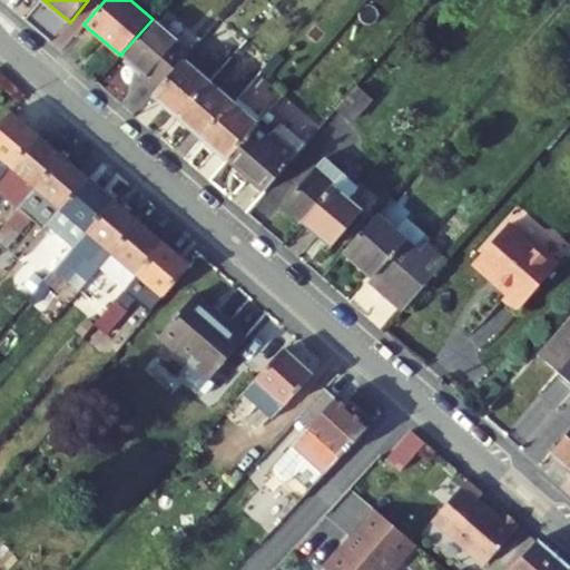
[(141,77),(158,91),(184,61),(192,53),(153,19),(123,52),(145,72),(141,77)]
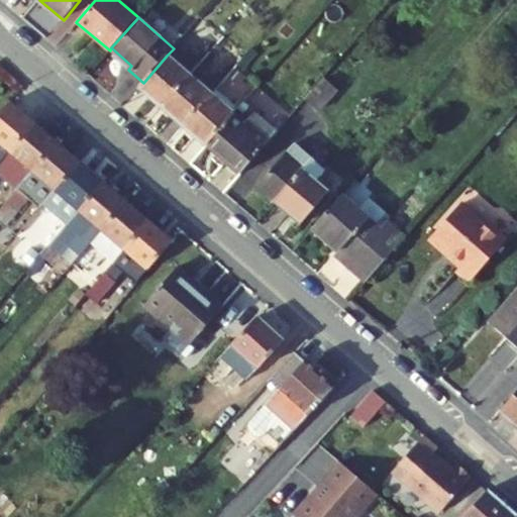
[(163,106),(189,76),(167,56),(143,83),(140,87),(163,106)]
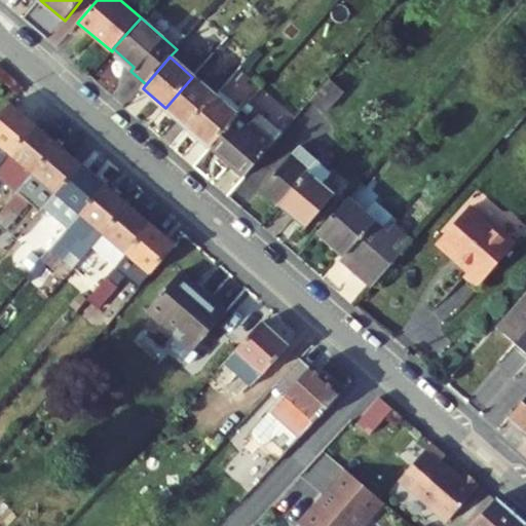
[(188,127),(215,97),(192,77),(165,108),(188,127)]
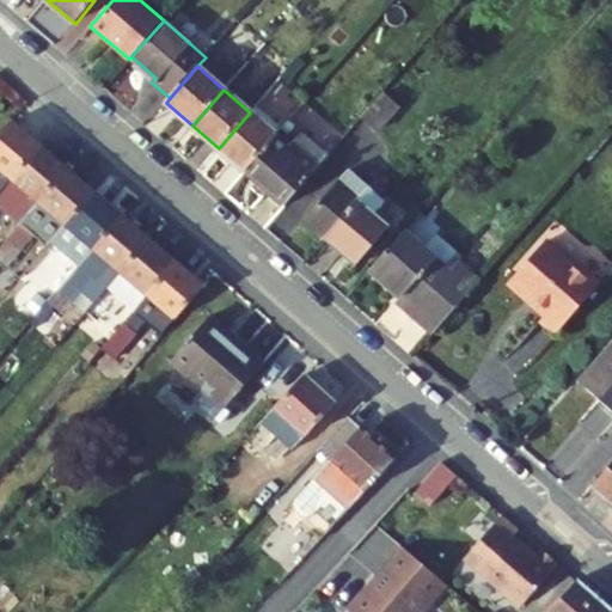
[(362,117),(377,129),(398,105),(384,93),(362,117)]
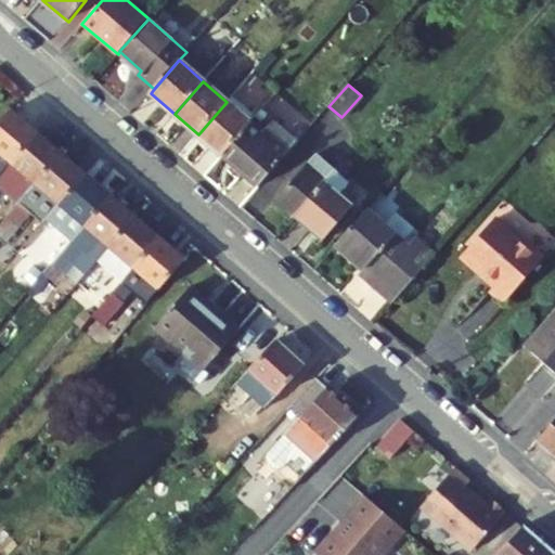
[(198,134),(222,155),(250,123),(256,117),(232,95),(227,102),(198,134)]
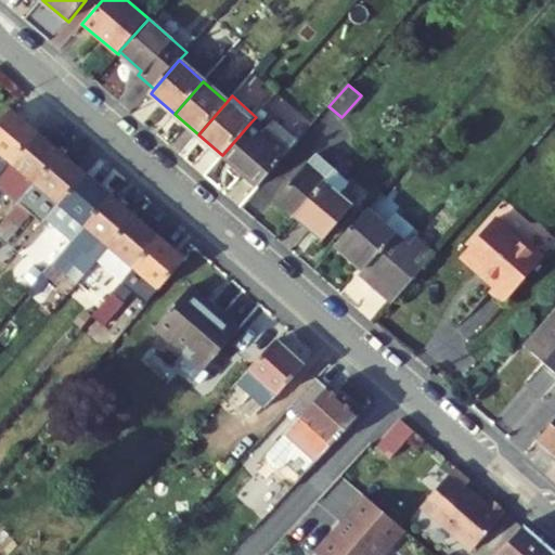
[(0,151),(12,162),(37,133),(12,112),(0,125),(0,151)]
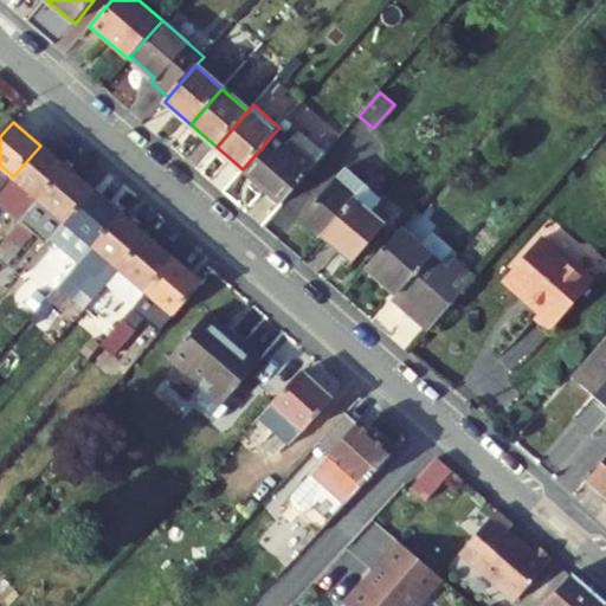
[(282,204),(324,156),(303,137),(295,146),(290,142),(288,146),(274,134),(243,169),(282,204)]
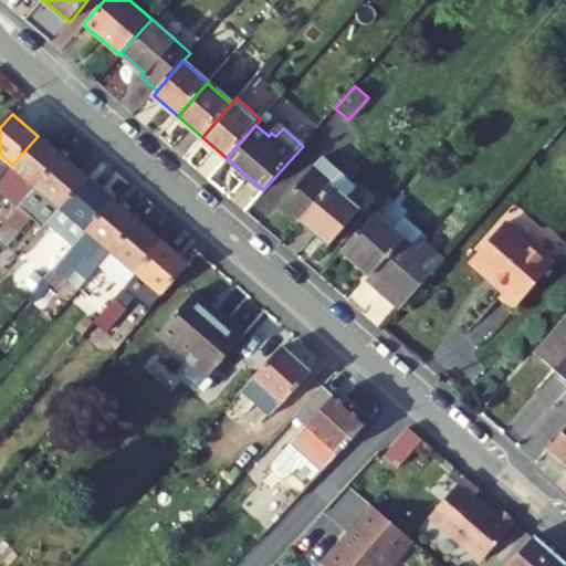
[(0,190),(19,207),(63,158),(38,136),(12,165),(0,178),(0,190)]
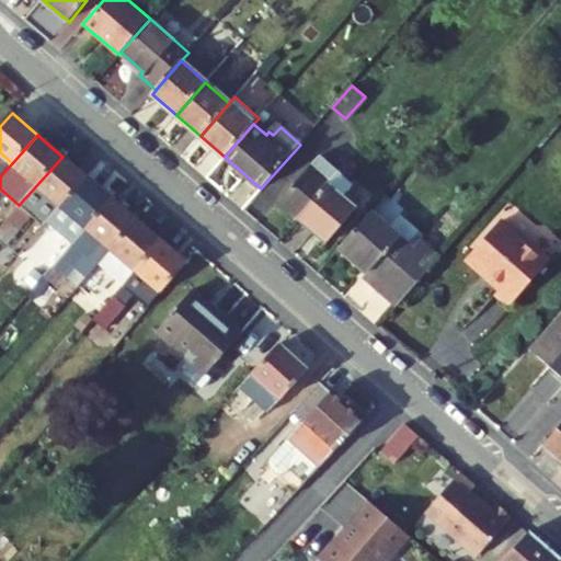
[(329,184),(339,172),(319,156),(309,168),(329,184)]
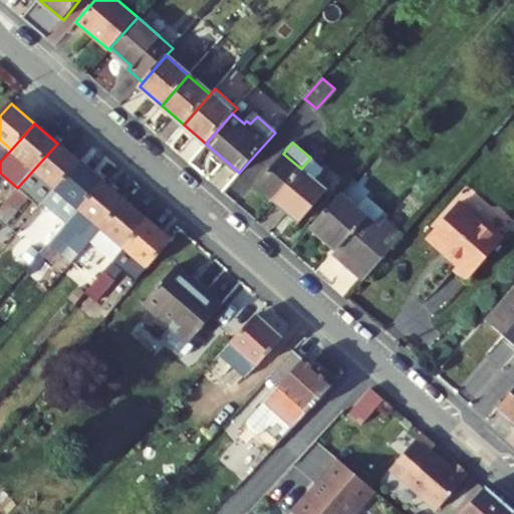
[(56,189),(79,163),(57,144),(17,188),(28,197),(40,208),(56,189)]
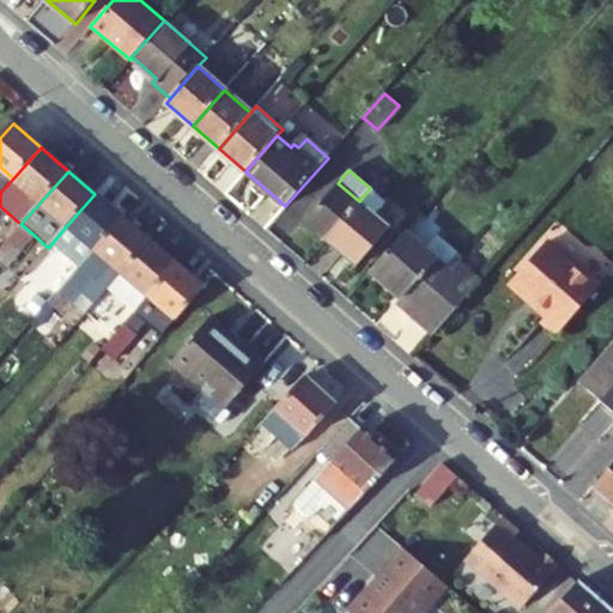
[(304,223),(326,241),(359,201),(338,183),(304,223)]
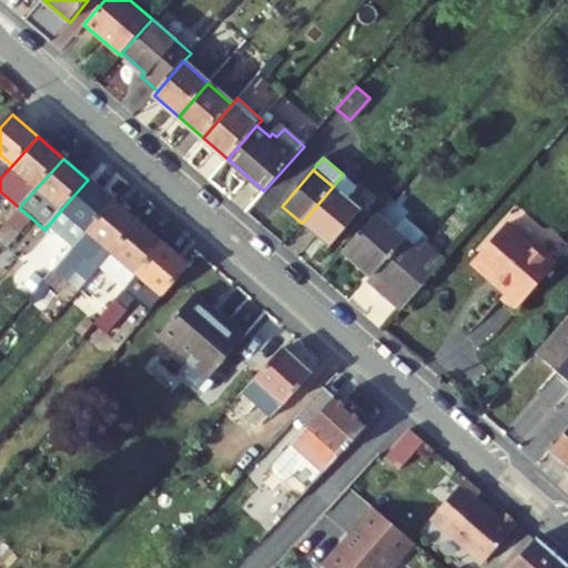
[(359,189),(343,174),(333,186),(348,200),(359,189)]
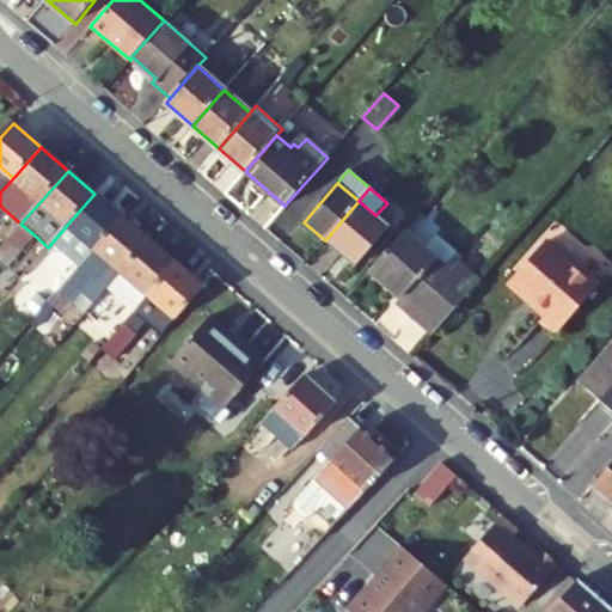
[(95,249),(122,218),(95,194),(67,225),(95,249)]
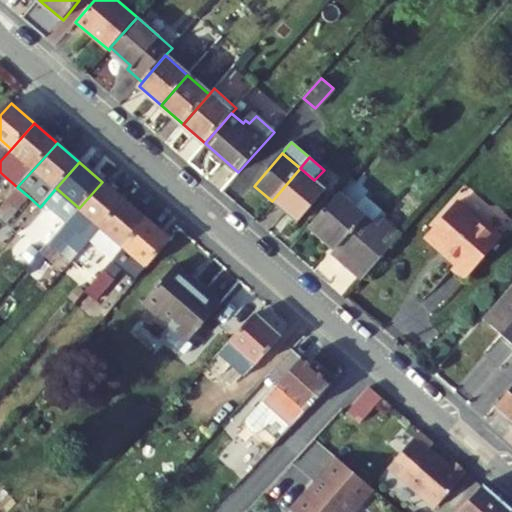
[(326,190),(314,180),(300,168),(272,201),(298,223),(326,190)]
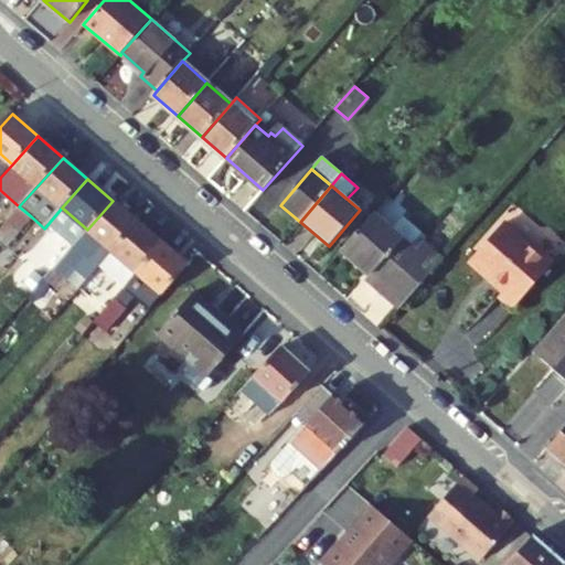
[(100,265),(138,222),(113,201),(87,230),(73,246),(44,279),(57,290),(86,257),(85,256),(87,254),(100,265)]
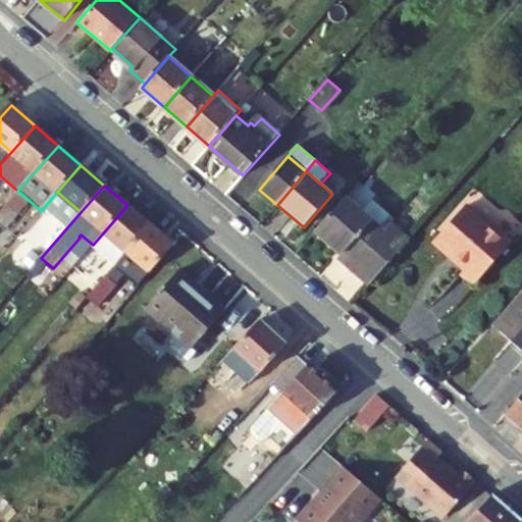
[(29,200),(17,191),(0,211),(0,220),(6,226),(29,200)]
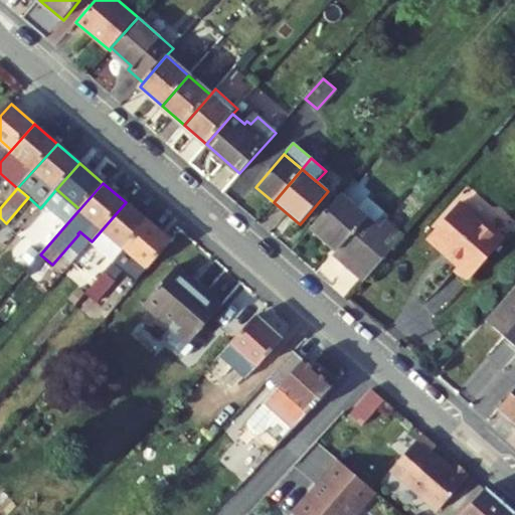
[(346,265),(379,226),(342,193),(313,226),(339,249),(334,254),(346,265)]
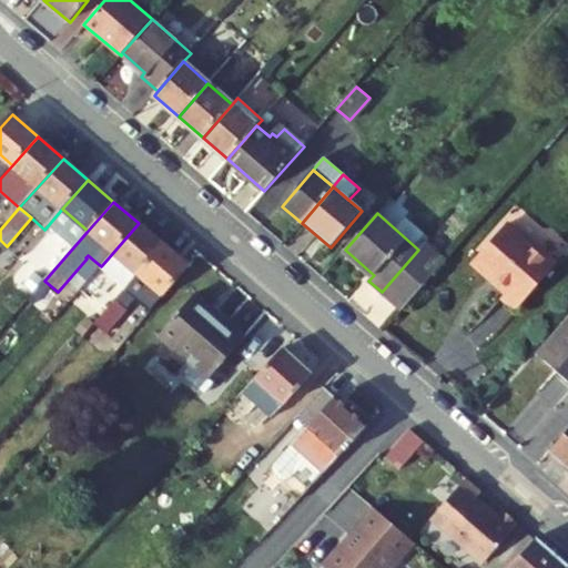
[(127,287),(164,245),(139,223),(101,266),(127,287)]
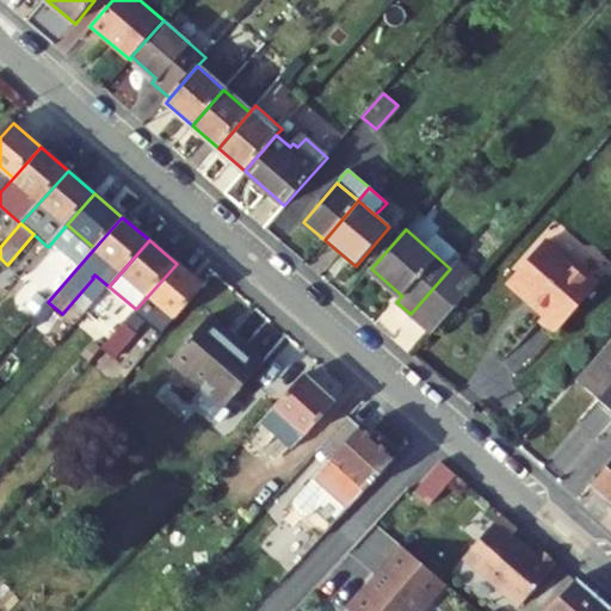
[(534,307),(535,308),(544,315),(539,321),(554,334),(599,283),(578,264),(569,264),(544,242),(514,277),(514,284),(526,295),(526,301),(534,301),(534,307)]
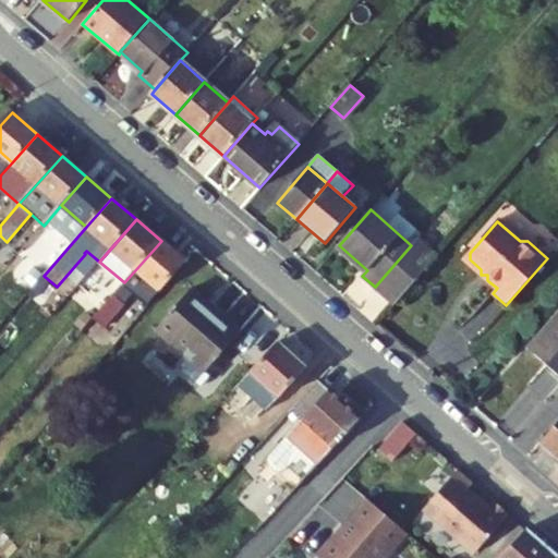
[(31,264),(44,276),(72,243),(58,231),(31,264)]
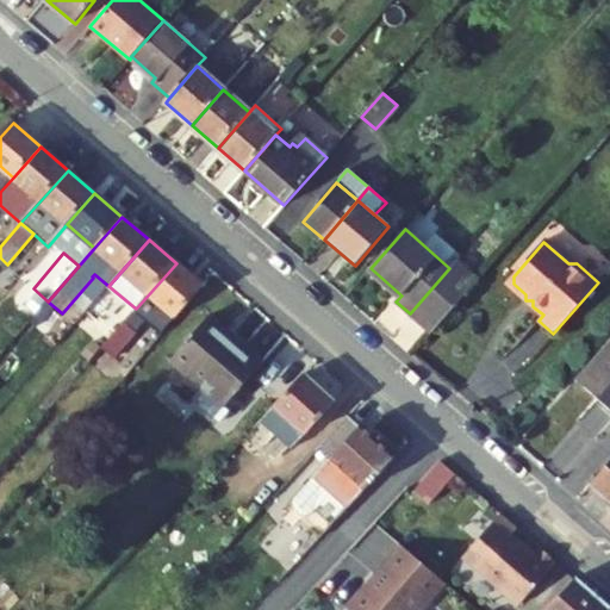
[(430,331),(478,278),(458,260),(449,269),(449,268),(410,313),(430,331)]
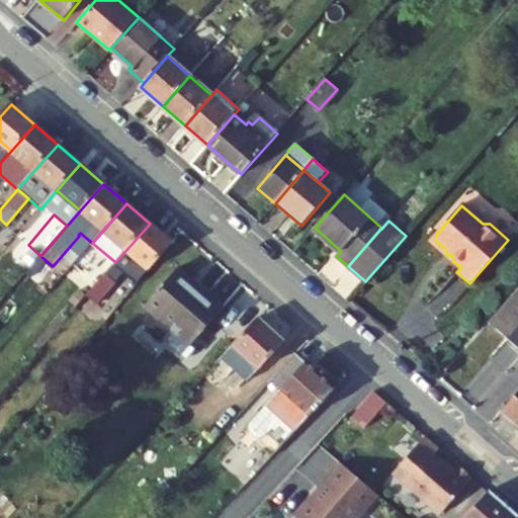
[(138,260),(149,270),(173,243),(150,224),(115,262),(87,294),(97,304),(123,273),(125,274),(138,260)]
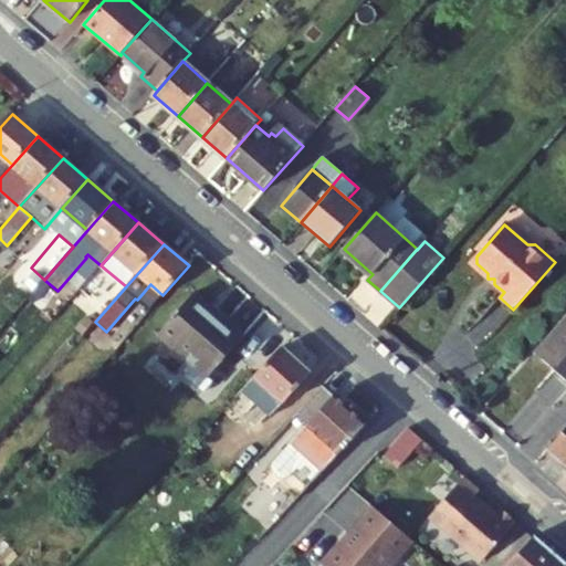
[(401,308),(444,259),(443,258),(399,307),(401,308)]
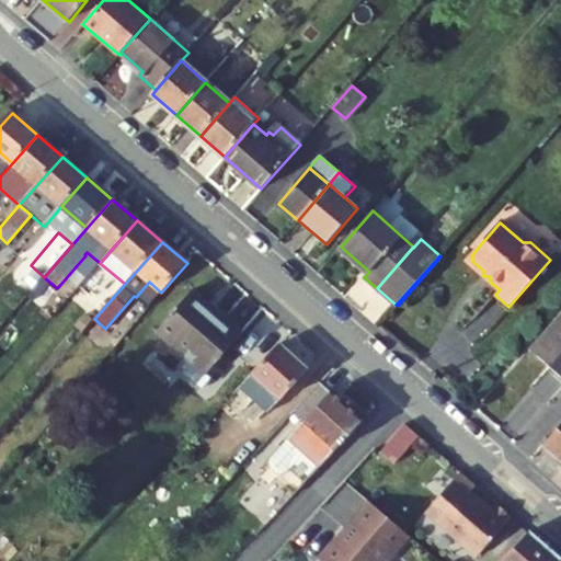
[(56,293),(43,282),(30,297),(42,308),(56,293)]
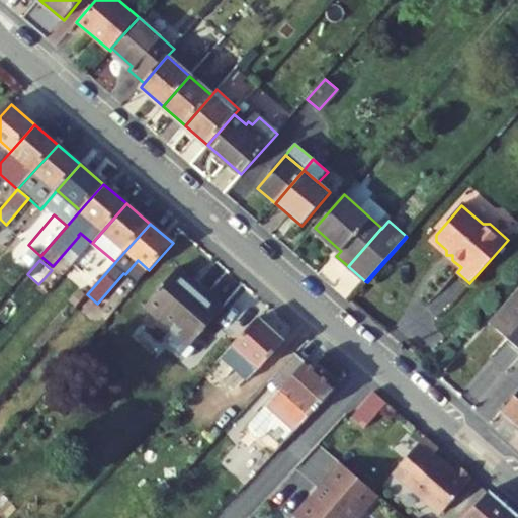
[(191,280),(177,268),(145,307),(171,330),(163,339),(178,352),(186,343),(190,346),(224,308),(198,286),(193,291),(187,285),(191,280)]
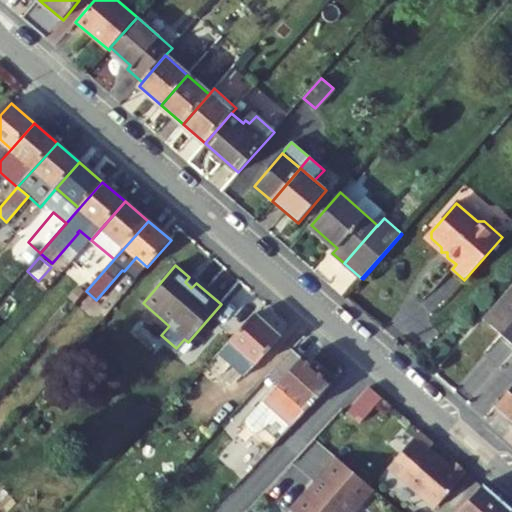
[(75,304),(85,293),(78,287),(68,297),(75,304)]
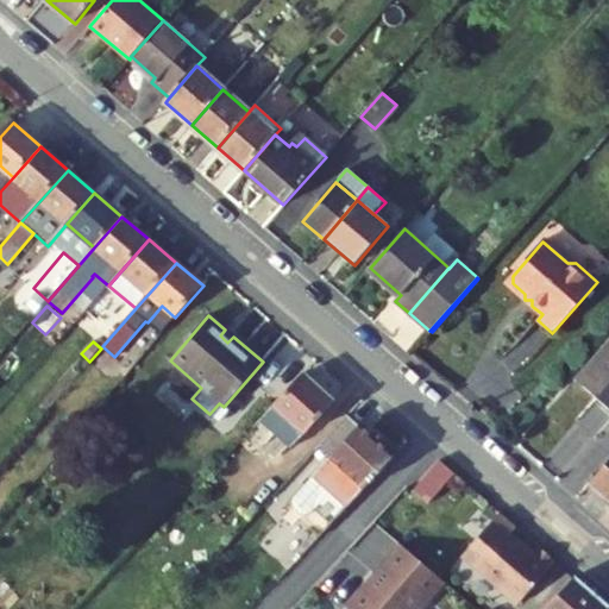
[(595,397),(608,381),(608,345),(578,382),(595,397)]
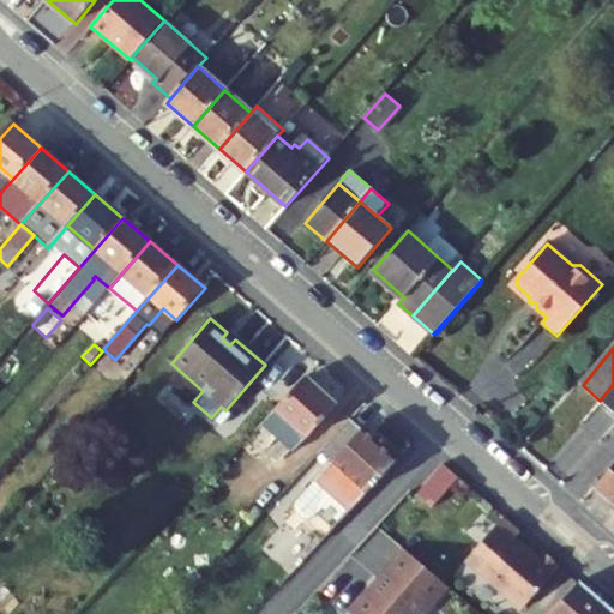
[(337,405),(306,377),(263,425),(293,452),(306,439),(307,439),(337,405)]
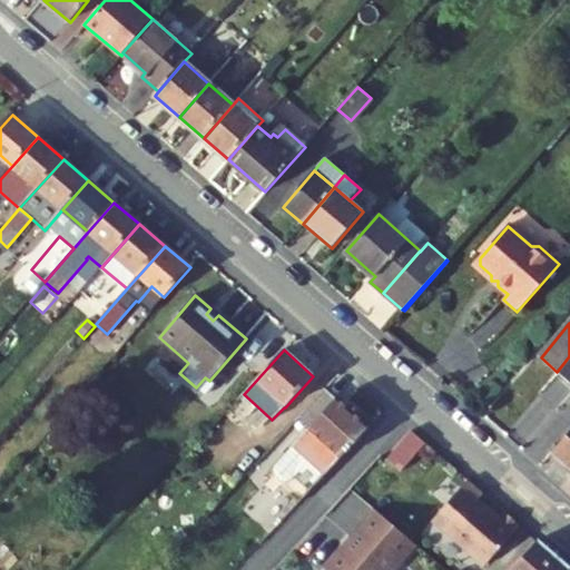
[(569,356),(557,372),(569,383),(569,356)]
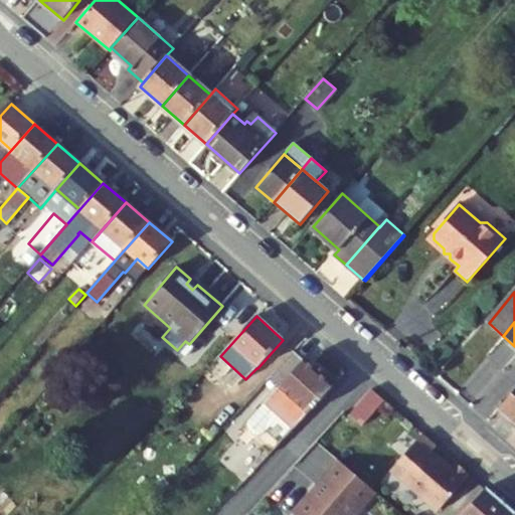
[(185,341),(177,350),(186,357),(194,349),(189,344),(185,341)]
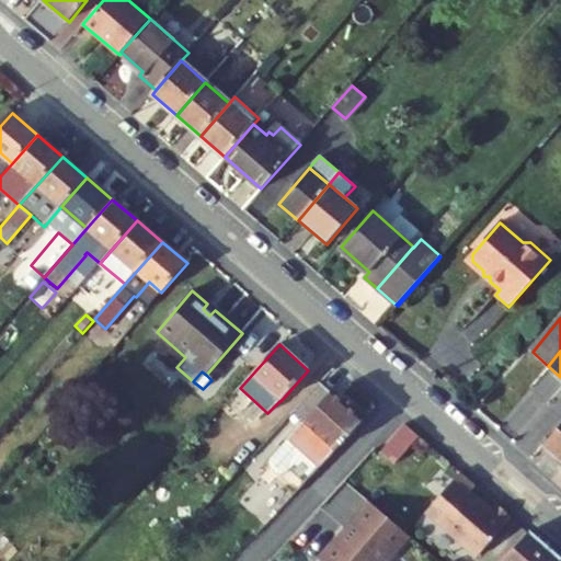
[(332,392),(321,382),(295,410),(307,421),(271,460),(271,464),(271,467),(278,474),(282,474),(286,474),(290,469),(306,483),(364,421),(332,391),(332,392)]
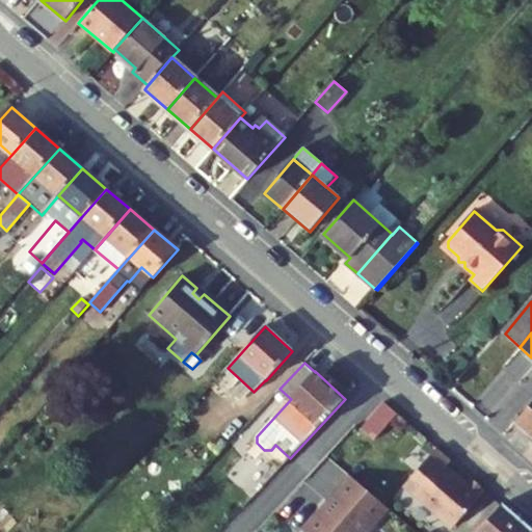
[(398,414),(383,402),(361,428),(373,441),(398,414)]
